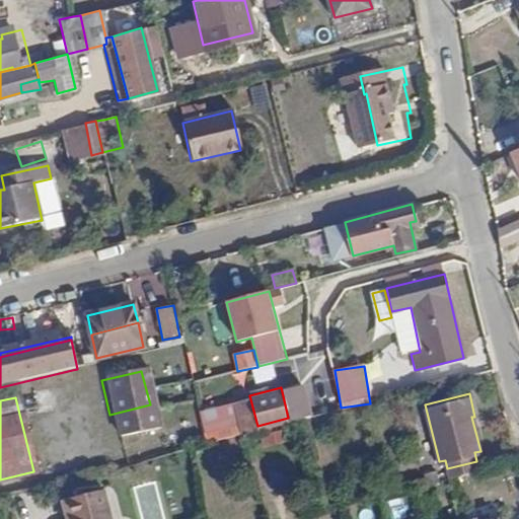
[(150,404),(109,415),(116,437),(156,427),(150,404)]
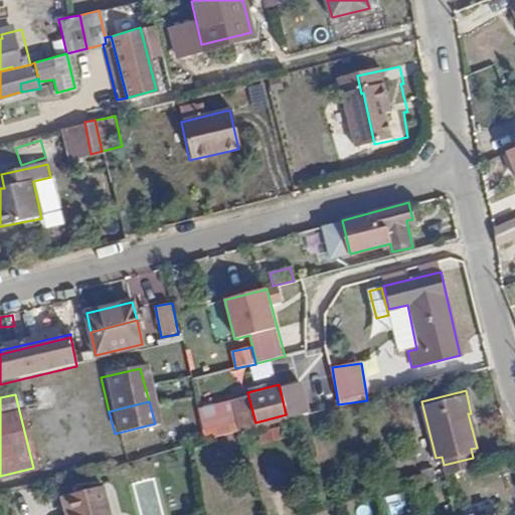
[(444,465),(446,471),(474,463),(473,458),(444,465)]
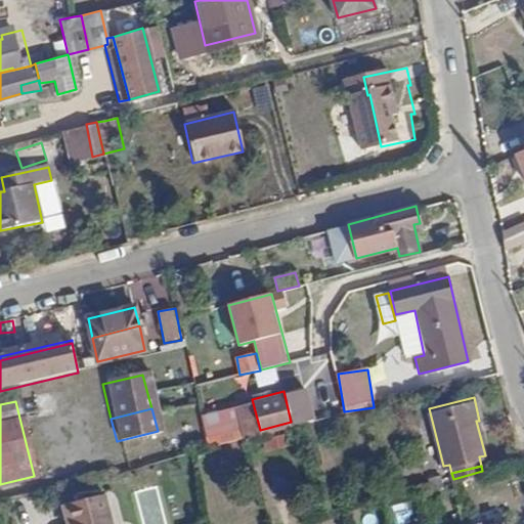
[(114,523),(106,494),(66,505),(70,523),(71,523),(76,523),(75,523),(114,523)]
